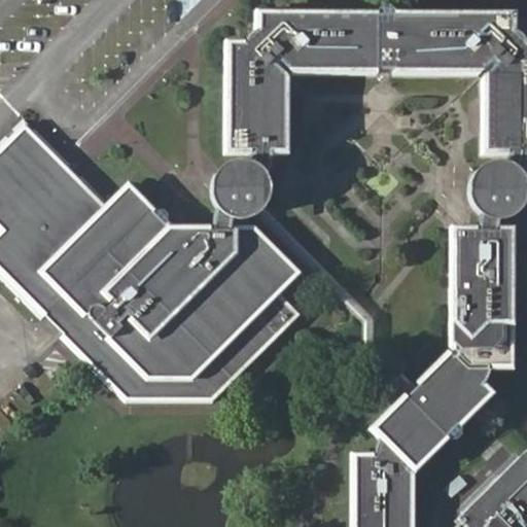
[(505,154),(524,154),(526,154),(526,42),(524,42),(511,27),(511,8),(248,10),(248,27),(235,41),(221,40),(219,156),(251,156),(269,155),(282,155),(285,73),(480,73),(481,154),(505,154)]
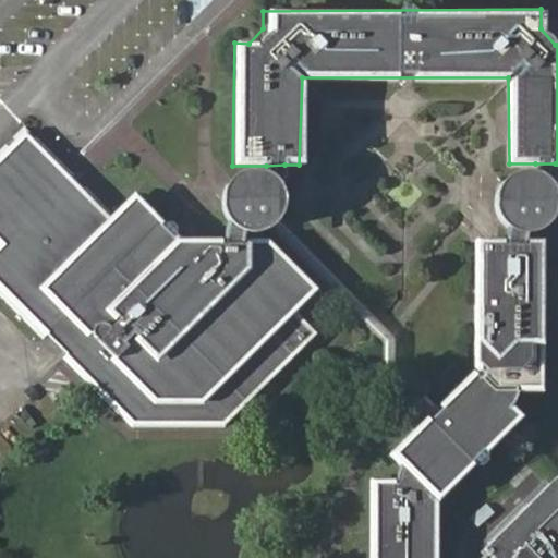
[(239,242),(221,241),(176,240),(128,192),(105,213),(27,134),(0,160),(0,249),(1,250),(0,250),(0,290),(132,425),(227,426),(314,335),(294,314),(314,294),(261,243),(239,242)]
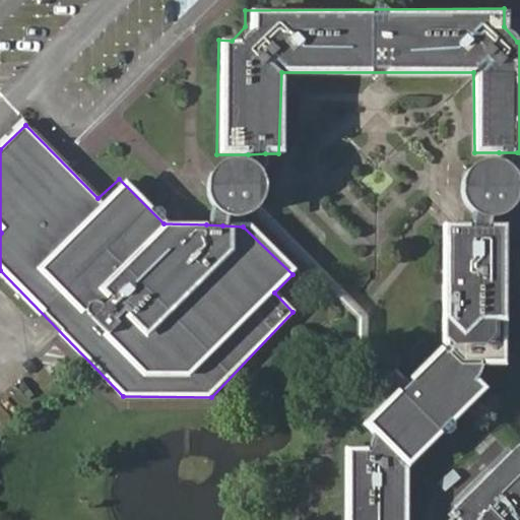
[(508,179),(517,152),(499,152),(494,168),(502,172),(508,179)]
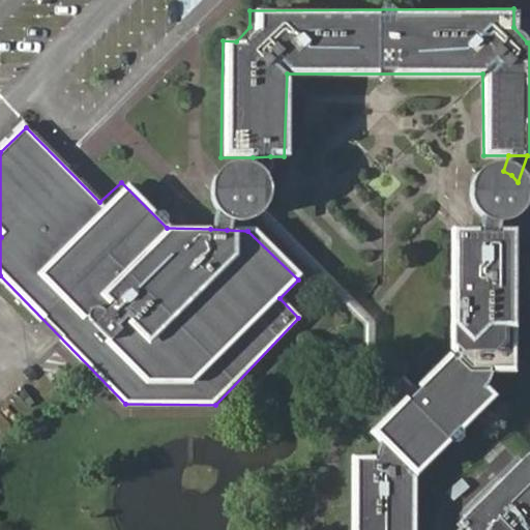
[(270,156),(253,157),(249,171),(255,174),(259,178),(261,184),(270,156)]
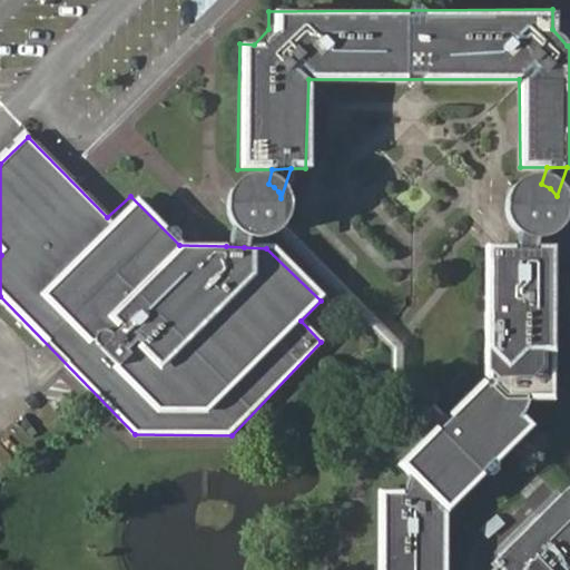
[(232,222),(236,227),(242,233),(247,235),(249,236),(255,237),(262,237),(268,234),(275,229),(278,225),(282,219),(284,213),(284,204),(281,198),(278,192),(274,187),(268,184),(263,182),(256,180),(248,180),(239,184),(234,188),(229,197),(228,202),(228,207),(229,215),(232,222)]
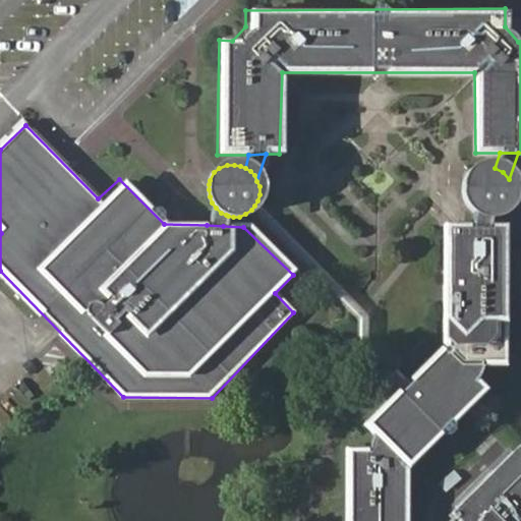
[(512,186),(509,179),(503,172),(495,168),(489,166),(481,166),(476,168),(471,169),(466,173),(462,178),(460,183),(460,184),(458,192),(459,198),(462,206),(471,215),(477,217),(481,218),(487,218),(493,218),(498,217),(502,213),(507,209),(511,204),(512,194),(512,186)]
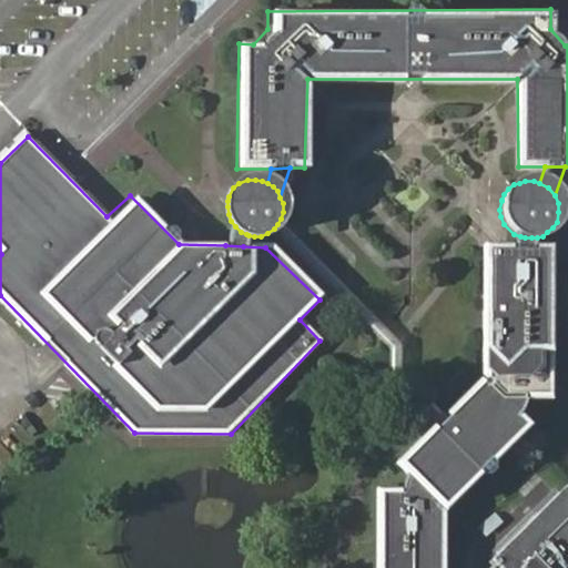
[(402,345),(281,219),(277,224),(274,229),(388,347),(389,373),(437,422),(446,413),(399,368),(402,345)]
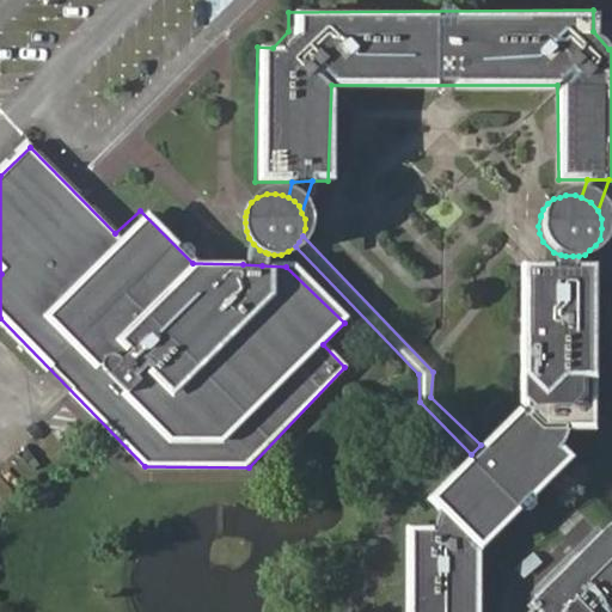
[(254,244),(243,264),(262,265),(265,252),(259,250),(254,244)]
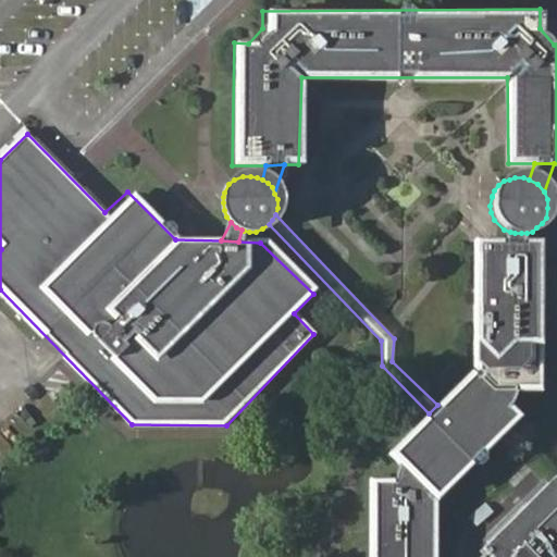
[(504,230),(503,243),(527,244),(527,233),(521,233),(515,233),(510,232),(504,230)]
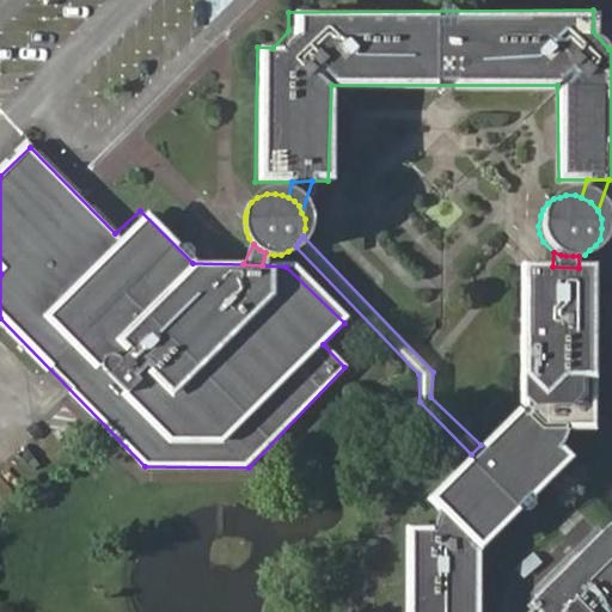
[(405,611),(478,611),(481,549),(568,459),(558,447),(546,434),(540,426),(551,427),(567,427),(595,426),(595,267),(579,268),(552,267),(522,267),(524,404),(481,445),(471,454),(430,495),(429,503),(434,507),(445,518),(452,526),(436,526),(423,525),(407,524),(405,611)]
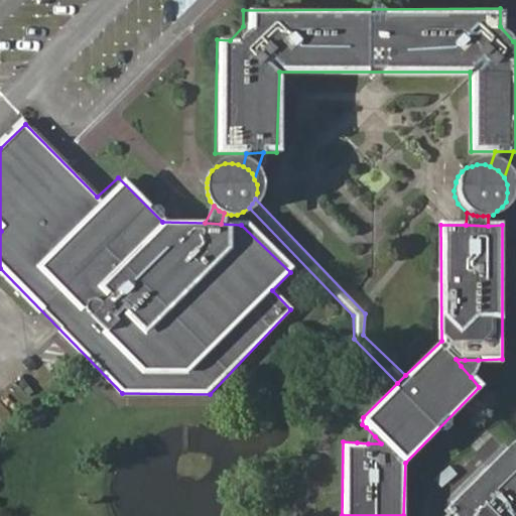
[(475,366),(478,360),(465,360),(456,359),(461,366),(471,377),(471,371),(475,366)]
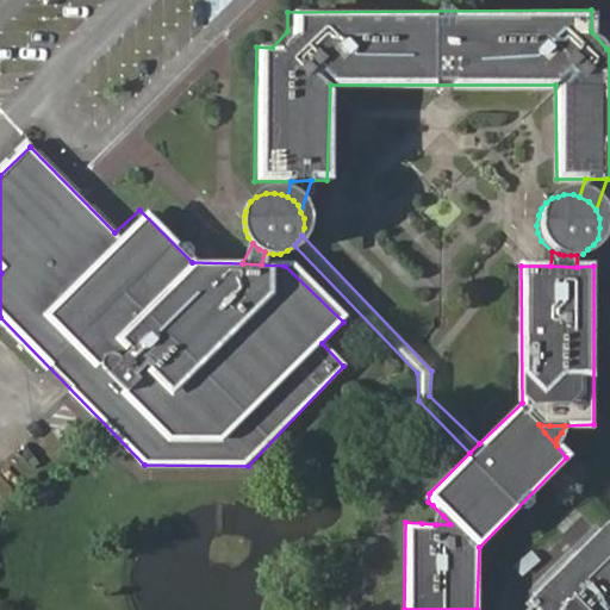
[(443,516),(433,505),(422,523),(435,524),(450,524),(443,516)]
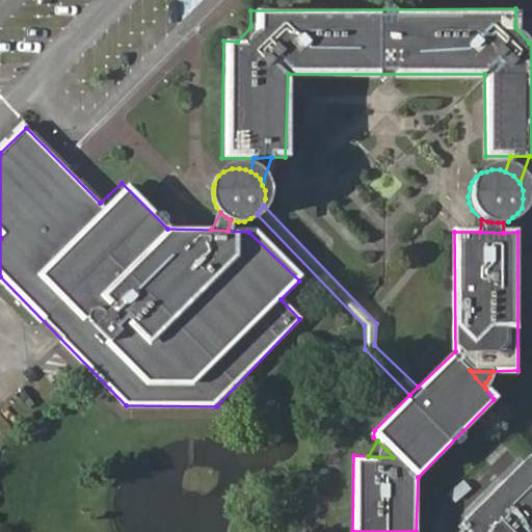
[(531,531),(531,457),(529,454),(460,524),(468,531),(531,531)]
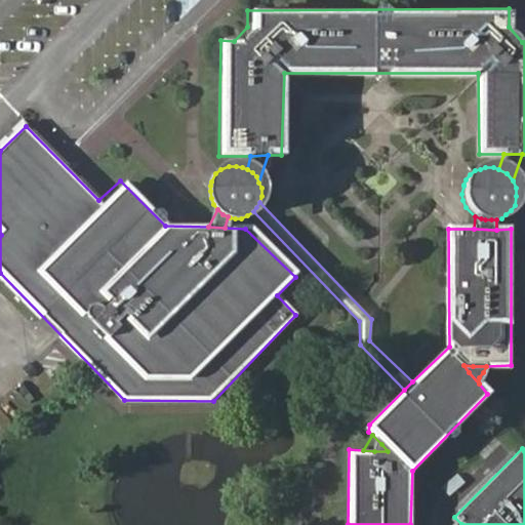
All buildings are outlined.
